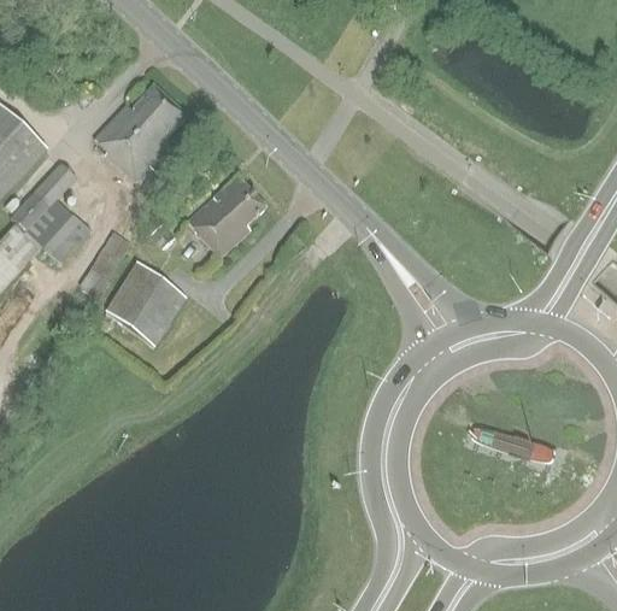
[(165,139),(187,115),(153,83),(131,107),(127,104),(95,137),(109,150),(106,152),(136,180),(136,178),(148,188),(162,174),(151,164),(169,142),(165,139)]
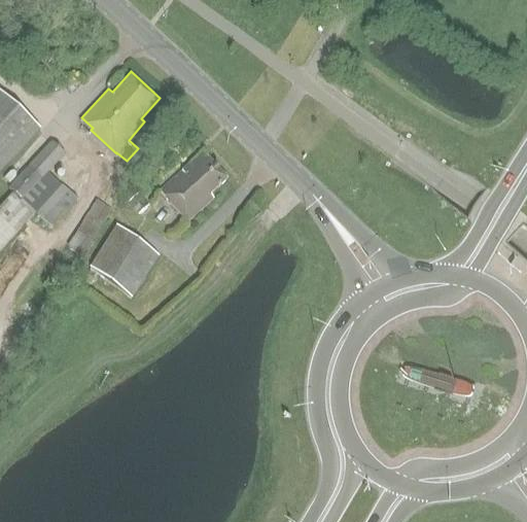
[(0,170),(40,126),(0,89),(0,170)]
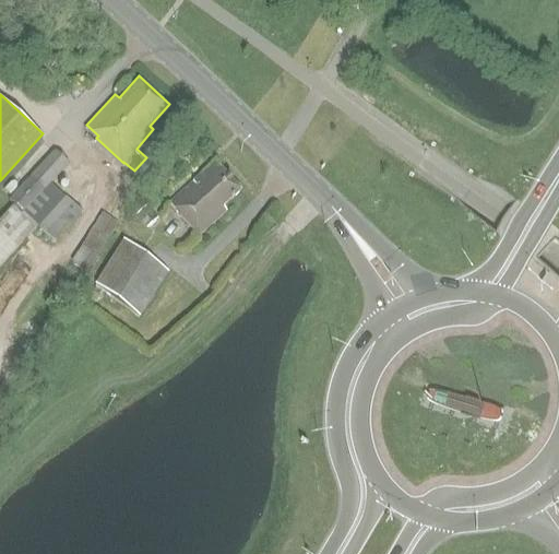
[(70,157),(56,145),(10,195),(15,200),(0,216),(0,261),(64,191),(50,178),(70,157)]
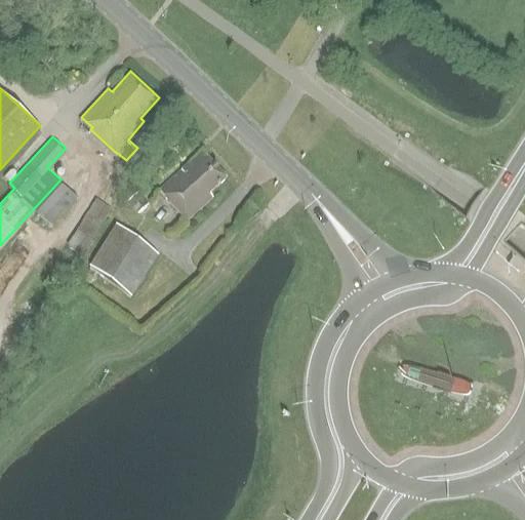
[(210,189),(227,174),(202,148),(159,186),(187,216),(213,193),(210,189)]
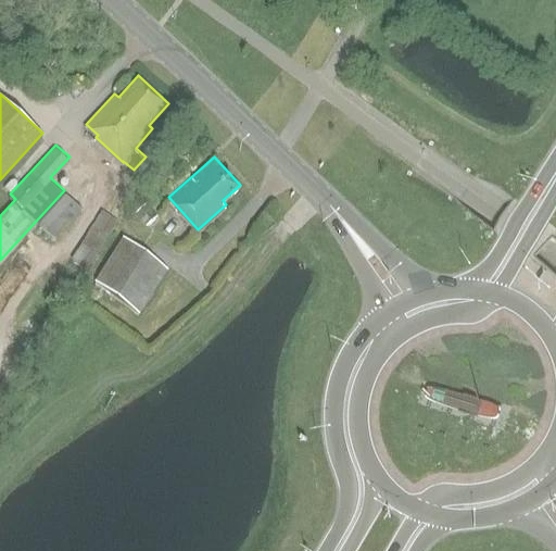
[(144,202),(137,210),(148,222),(156,214),(144,202)]
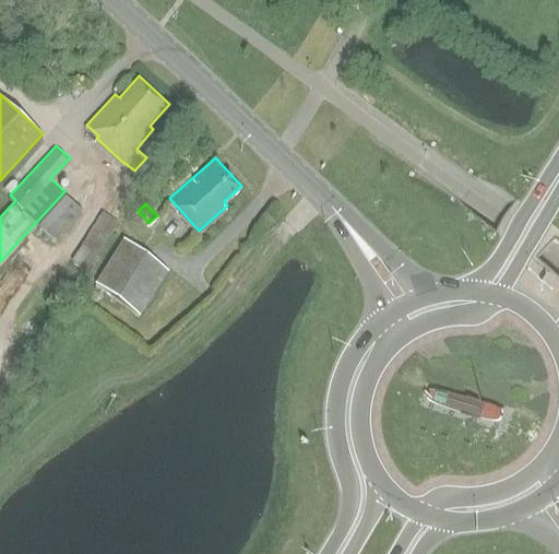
[(137,309),(168,267),(125,235),(93,278),(137,309)]
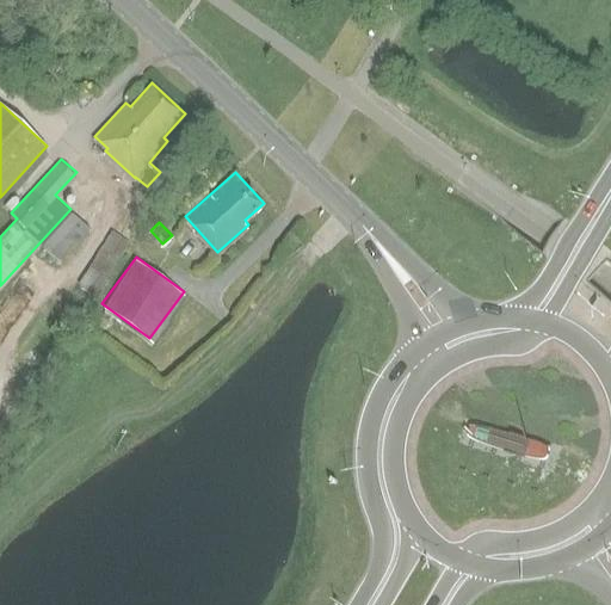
[(473,438),(557,462),(562,444),(477,421),(473,438)]
